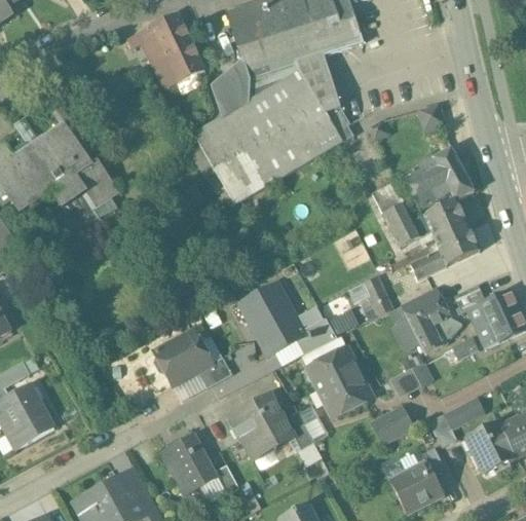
[(8,5),(4,0),(0,0),(0,20),(13,11),(8,5)]
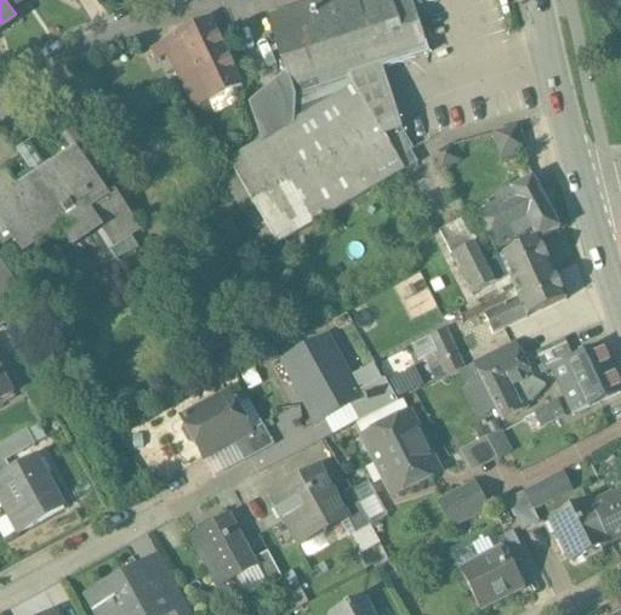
[(308,0),(267,12),(286,73),(292,92),(352,74),(427,50),(429,49),(414,0),(393,0),(308,0)]
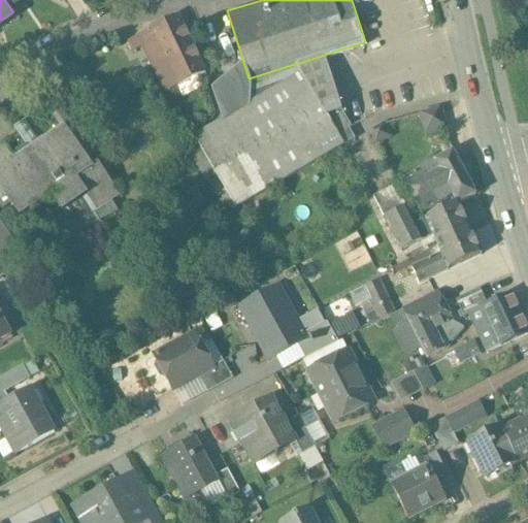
[(178,11),(151,25),(152,27),(162,50),(167,60),(195,46),(178,11)]
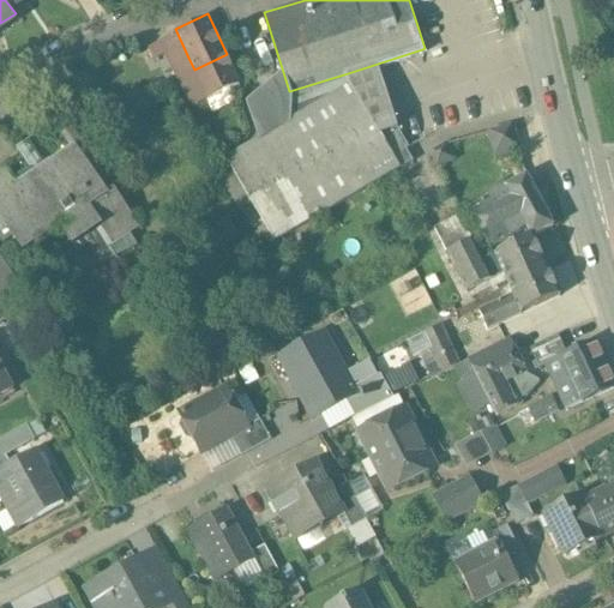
[(188,58),(176,31),(163,37),(163,38),(152,44),(157,54),(168,49),(175,64),(188,58)]
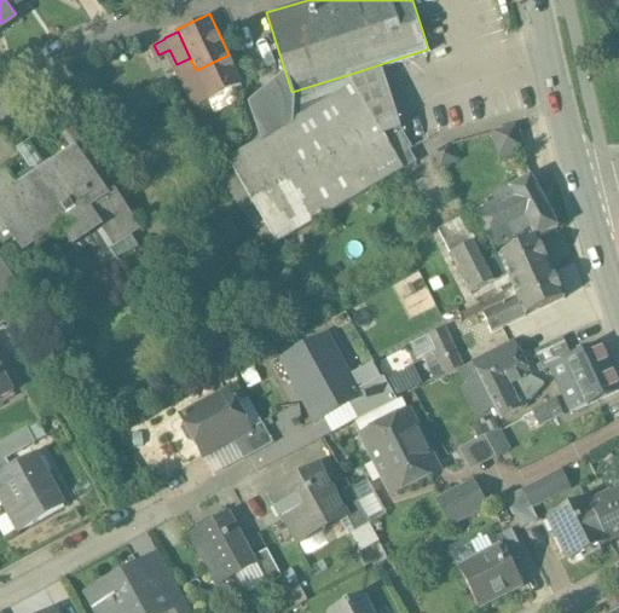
[(196,70),(181,77),(194,103),(196,102),(208,96),(241,80),(229,55),(196,70)]
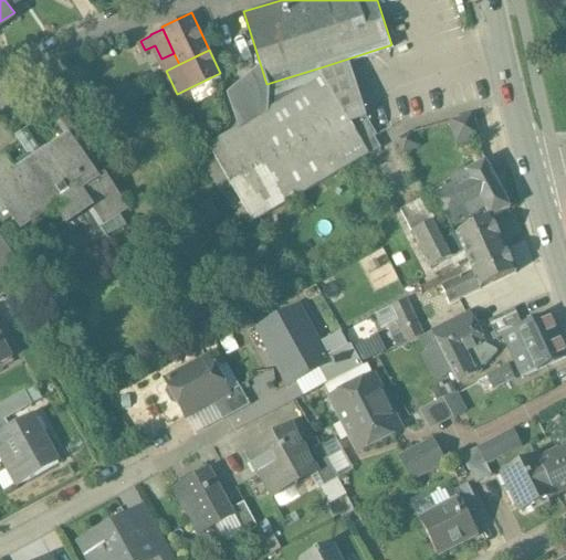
[(260,66),(228,93),(239,124),(265,108),(266,84),(261,66),(260,66)]
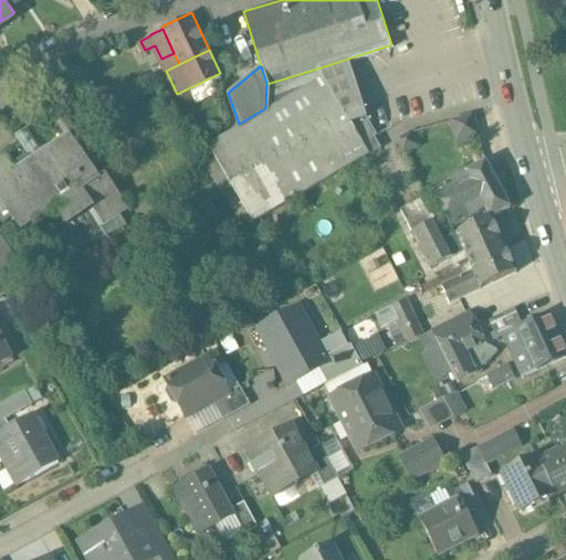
[(239,124),(208,143),(253,219),(380,145),(374,134),(376,131),(365,113),(349,118),(324,75),(321,67),(266,84),(265,108),(239,124)]
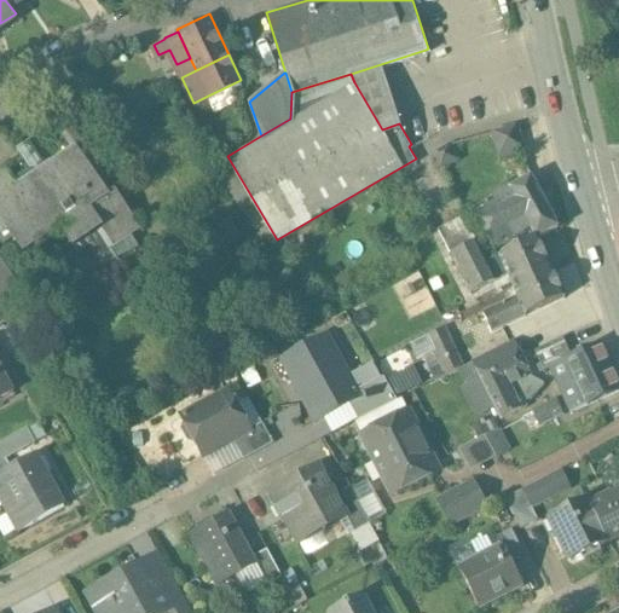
[(208,96),(196,102),(200,109),(212,103),(208,96)]
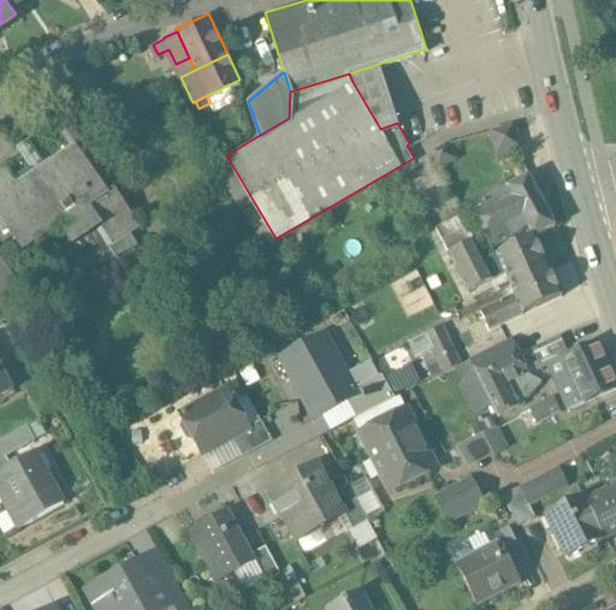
[(516,120),(489,128),(496,154),(525,146),(516,120)]
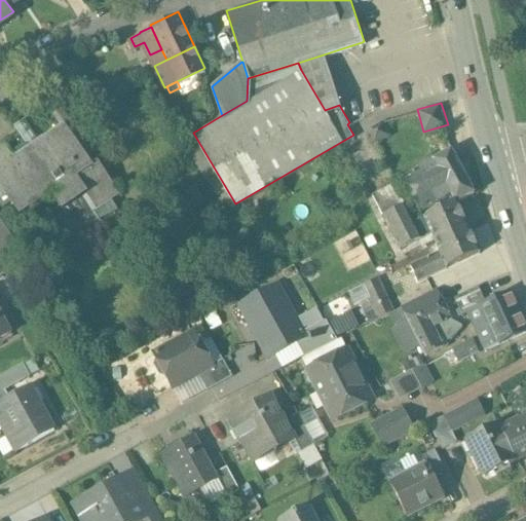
[(65,121),(37,140),(41,146),(19,161),(4,140),(0,142),(0,181),(21,212),(52,191),(59,201),(83,185),(97,206),(119,190),(98,158),(92,162),(65,121)]
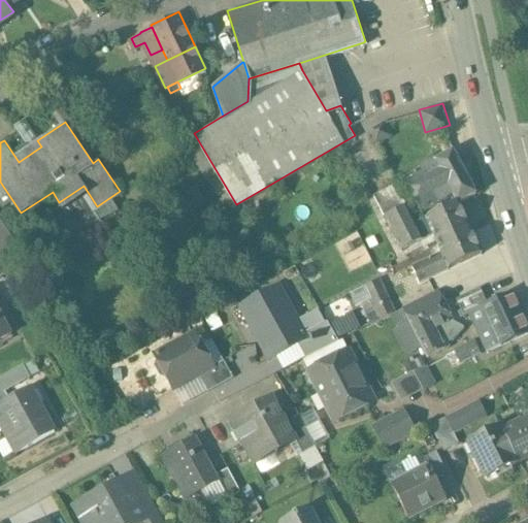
[(453,149),(435,158),(435,159),(403,175),(421,209),(454,193),(458,199),(474,191),(453,149)]
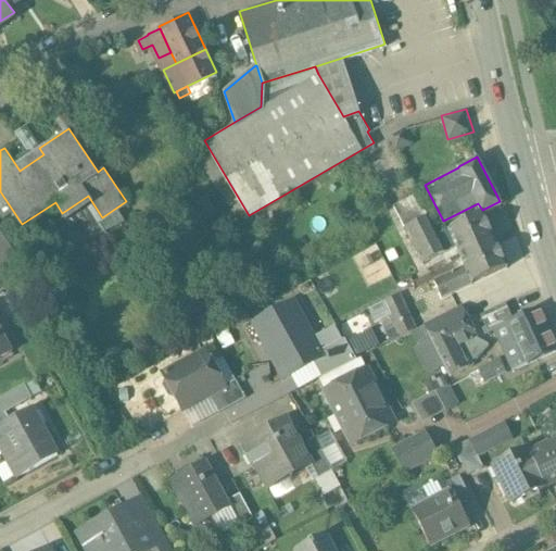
[(417,191),(393,203),(404,225),(428,213),(417,191)]
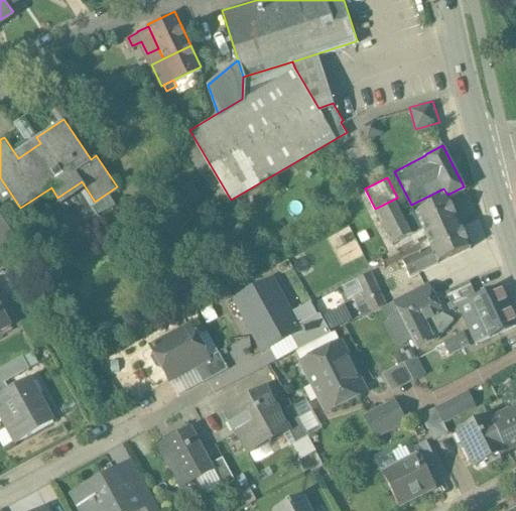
[(447,195),(405,215),(397,198),(375,209),(392,242),(423,226),(427,236),(459,221),(447,195)]
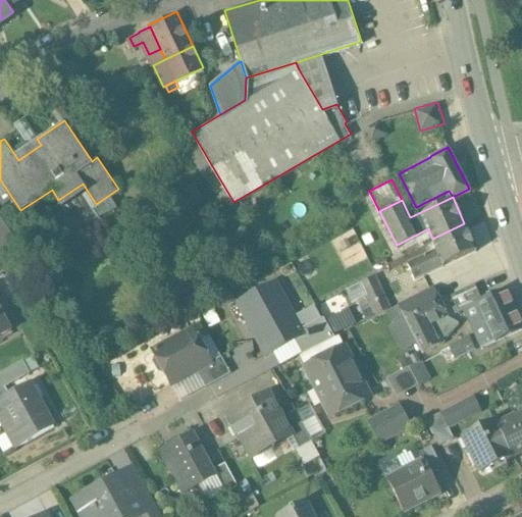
[(0,238),(11,230),(0,214),(0,238)]
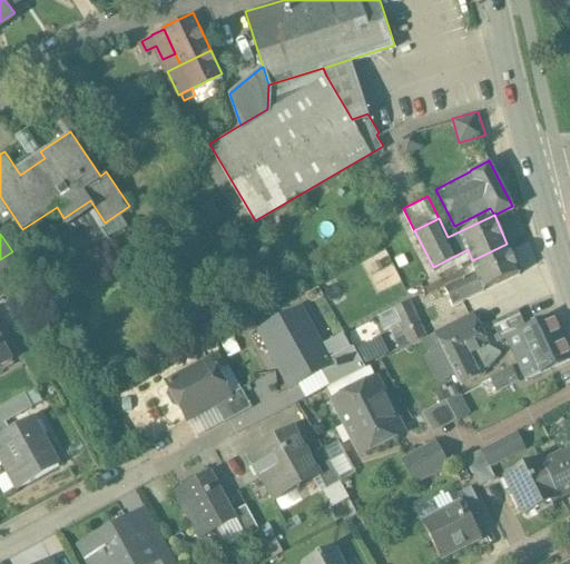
[(507,244),(472,260),(477,269),(445,285),(452,303),(519,270),(507,244)]
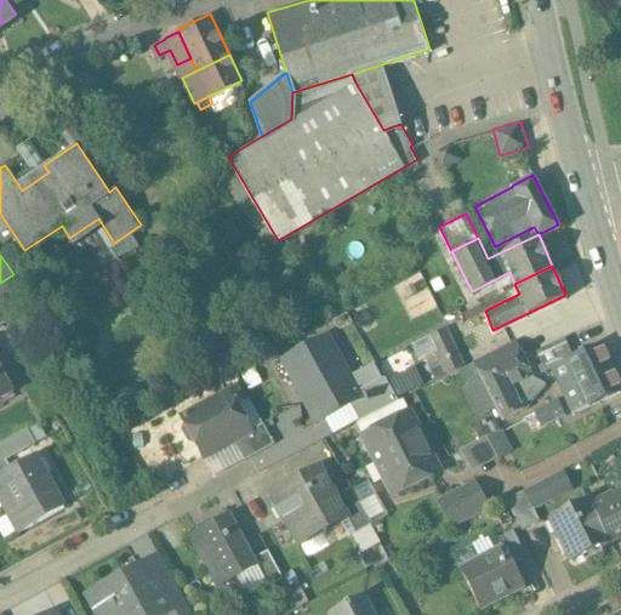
[(335,324),(281,352),(320,411),(368,386),(335,324)]
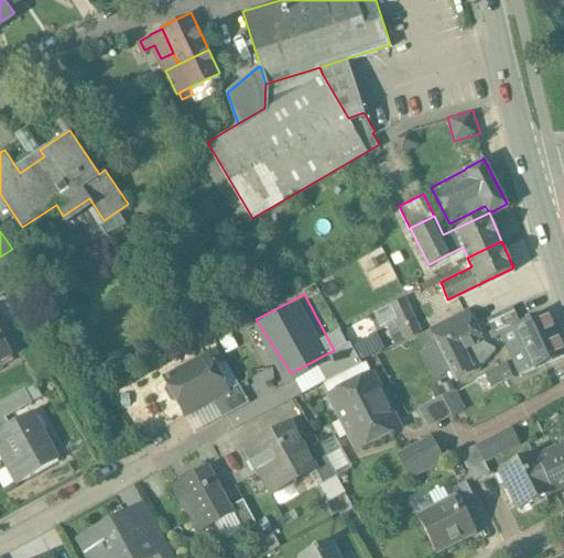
[(422,330),(403,295),(388,304),(405,338),(422,330)]
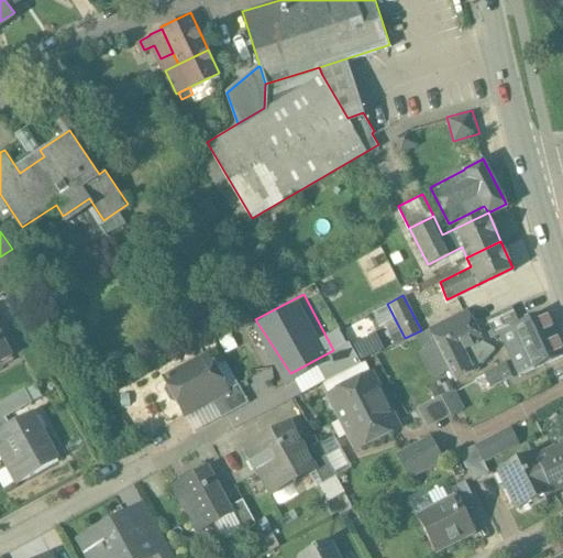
[(511,303),(486,316),(495,334),(501,330),(501,329),(519,320),(511,303)]
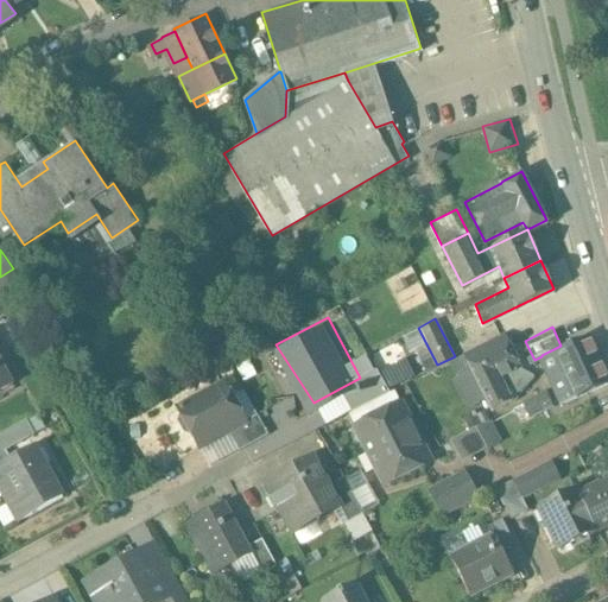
[(505,331),(464,352),(492,409),(513,398),(502,376),(521,366),(505,331)]
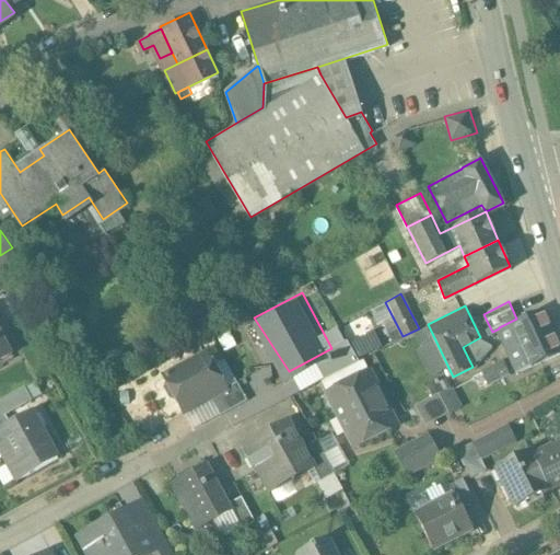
[(516,319),(499,327),(499,328),(518,370),(518,369),(559,350),(540,308),(516,319)]
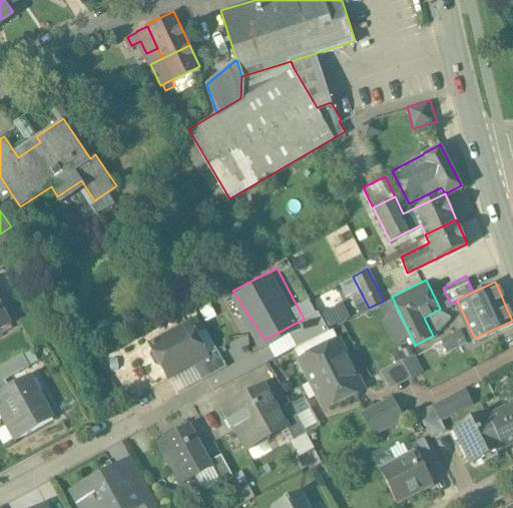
[(0,301),(0,326),(11,321),(0,301)]
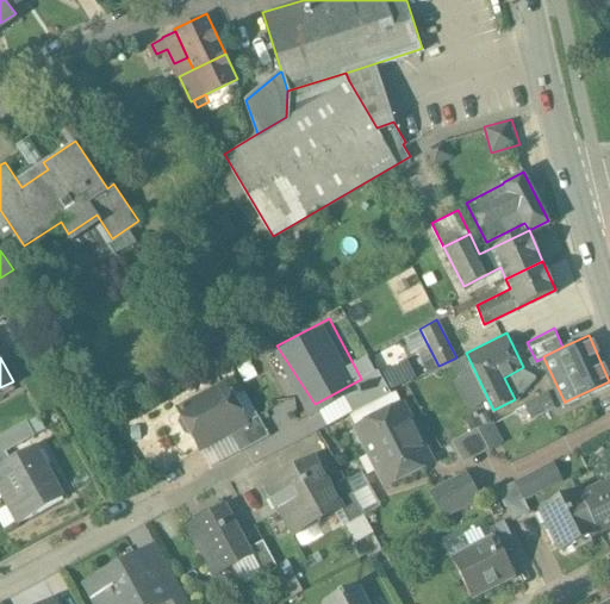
[(246,419),(224,380),(179,406),(182,412),(180,418),(186,429),(192,430),(200,446),(230,430),(247,421),(246,419)]
